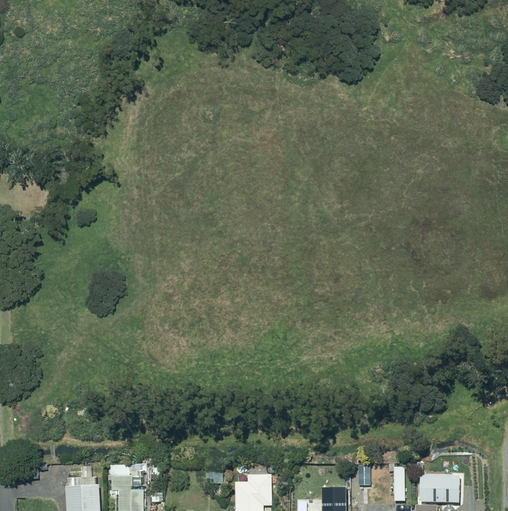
[(159,473),(159,458),(151,458),(151,473),(159,473)]
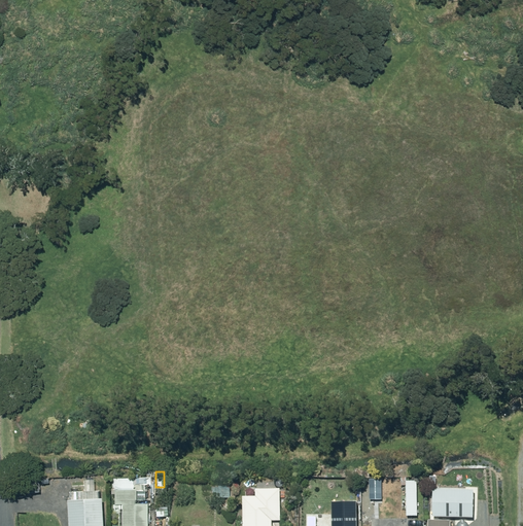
[(82,475),(72,475),(72,488),(83,487),(82,475)]
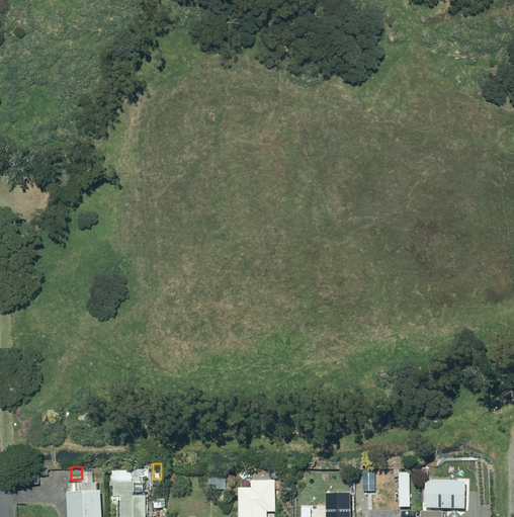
[(206,471),(206,489),(224,489),(223,471),(206,471)]
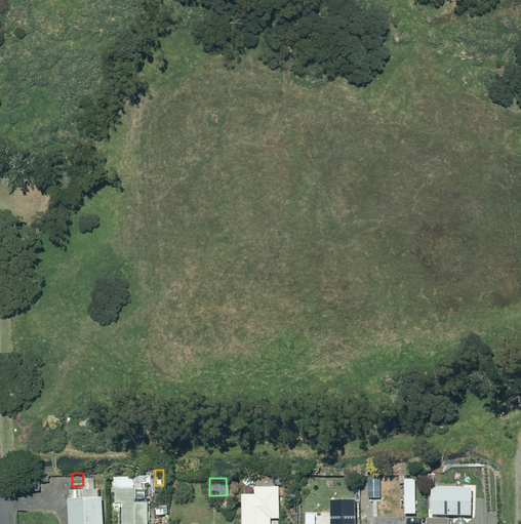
[(130,482),(130,487),(112,487),(112,502),(120,502),(120,523),(146,523),(147,500),(145,500),(145,488),(143,488),(143,482),(130,482)]
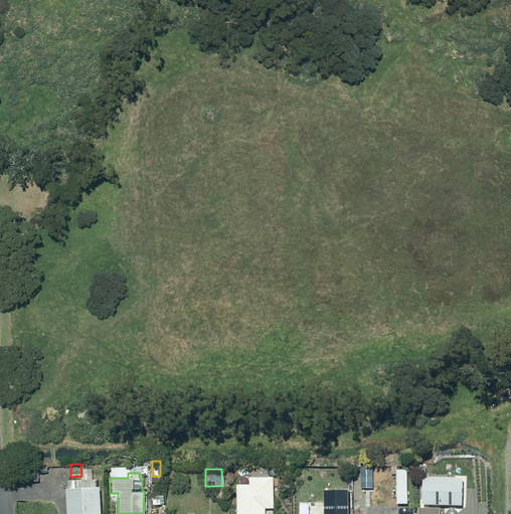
[(364,473),(356,473),(356,485),(365,485),(364,473)]
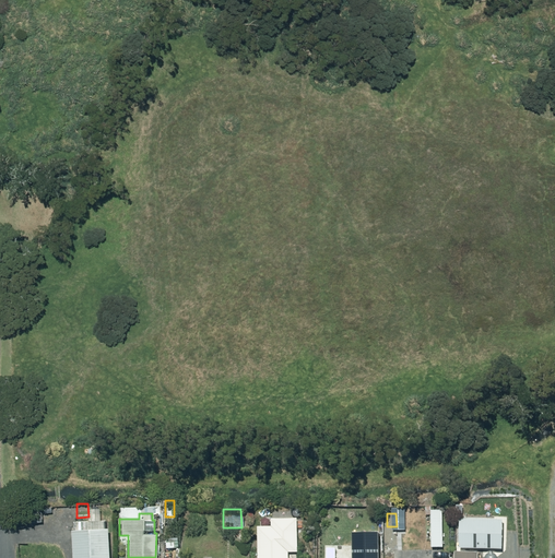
[(270,525),(257,525),(256,557),(286,557),(287,551),(296,551),(295,518),(270,518),(270,525)]
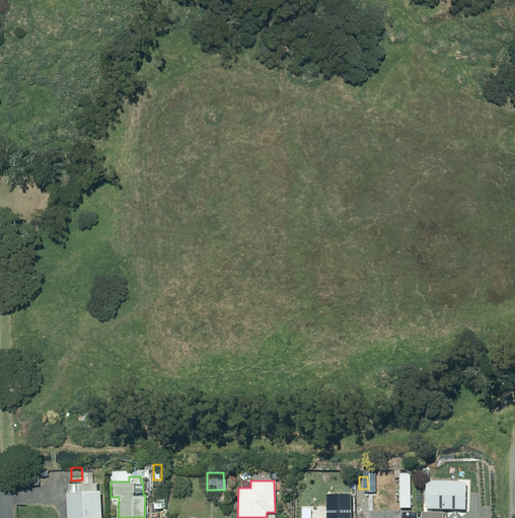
[(100,517),(99,490),(66,491),(66,517),(100,517)]
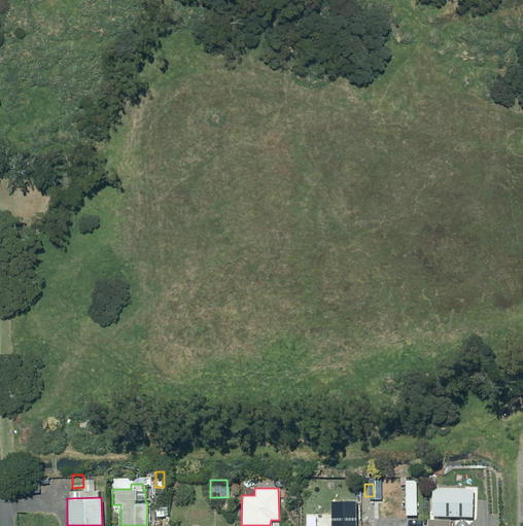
[(476,505),(464,505),(464,514),(476,514),(476,505)]
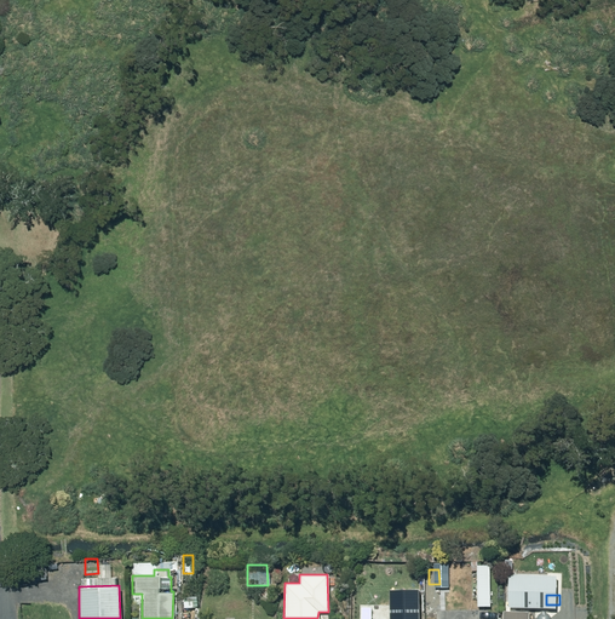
[(501,611),(500,618),(527,618),(527,611),(510,611),(510,601),(501,601),(501,611)]
